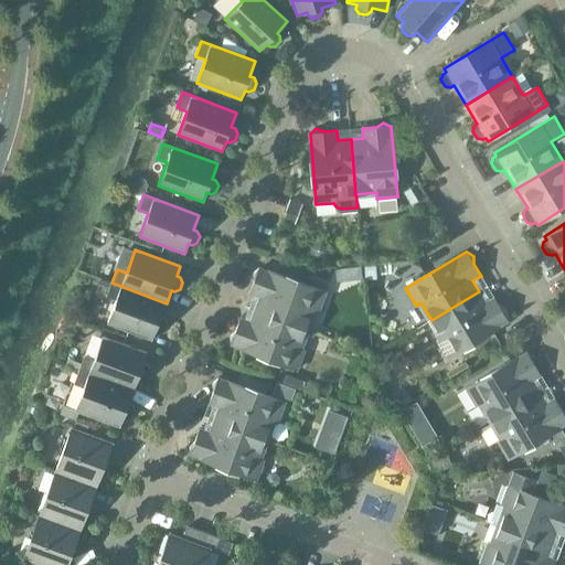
[(258,298),(254,310),(306,329),(313,309),(319,311),(326,292),(259,268),(258,268),(253,274),(254,281),(249,295),(258,298)]
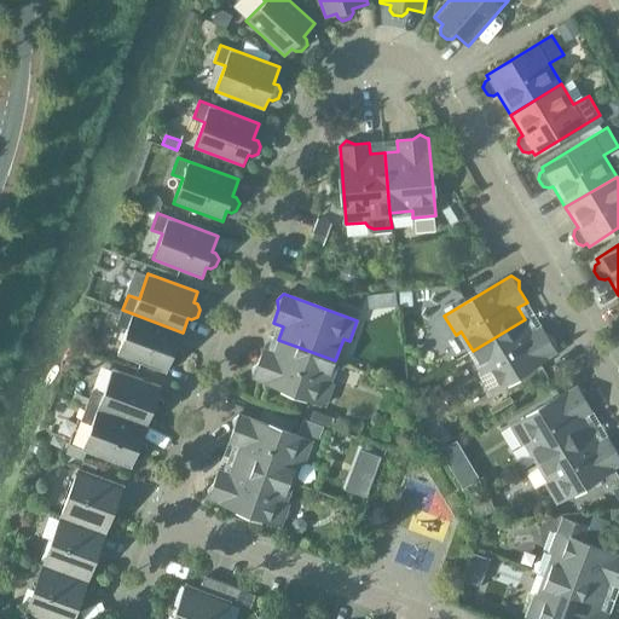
[(183,333),(122,310),(116,325),(127,329),(119,354),(167,372),(171,363),(175,364),(180,362),(184,354),(180,348),(177,347),(183,333)]
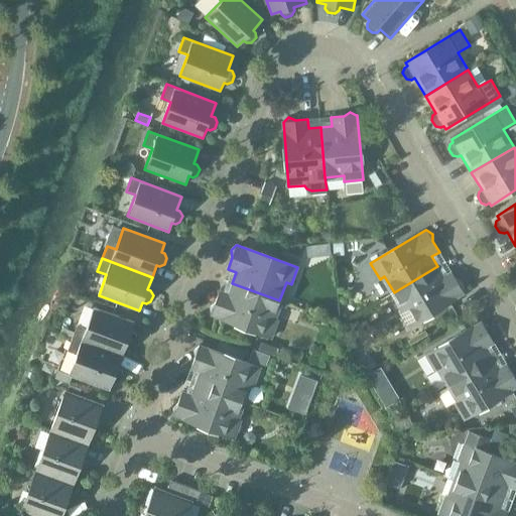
[(437,266),(394,292),(403,308),(399,311),(408,328),(465,293),(464,293),(464,286),(458,283),(452,271),(443,276),(437,266)]
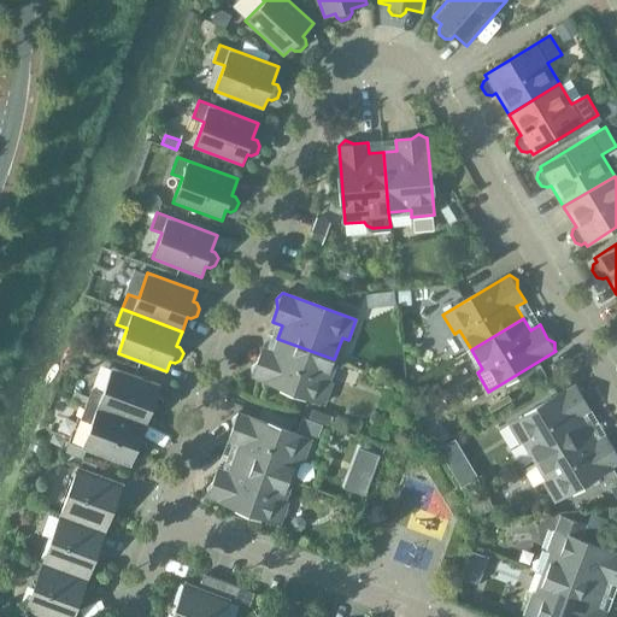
[(334,359),(277,339),(272,351),(263,347),(257,362),(251,368),(252,376),(325,404),(333,382),(327,380),(334,359)]
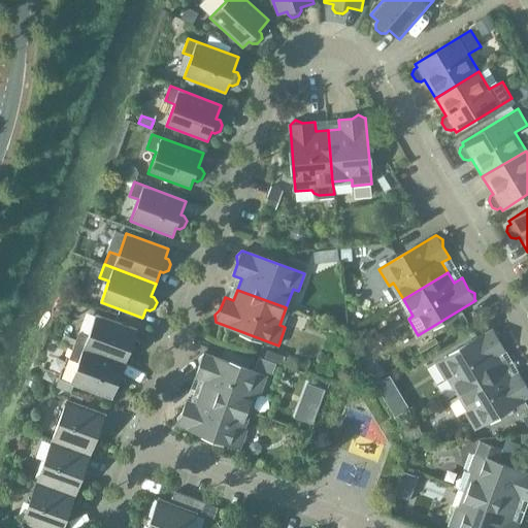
[(79,332),(74,345),(125,365),(130,352),(133,354),(138,352),(140,344),(138,340),(135,339),(138,330),(96,315),(89,336),(79,332)]
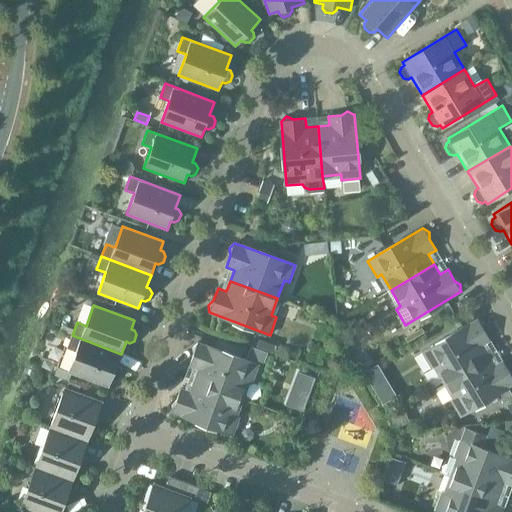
[(436,365),(446,381),(489,355),(483,345),(491,341),(484,330),(484,323),(478,320),(477,319),(422,352),(431,368),(436,365)]
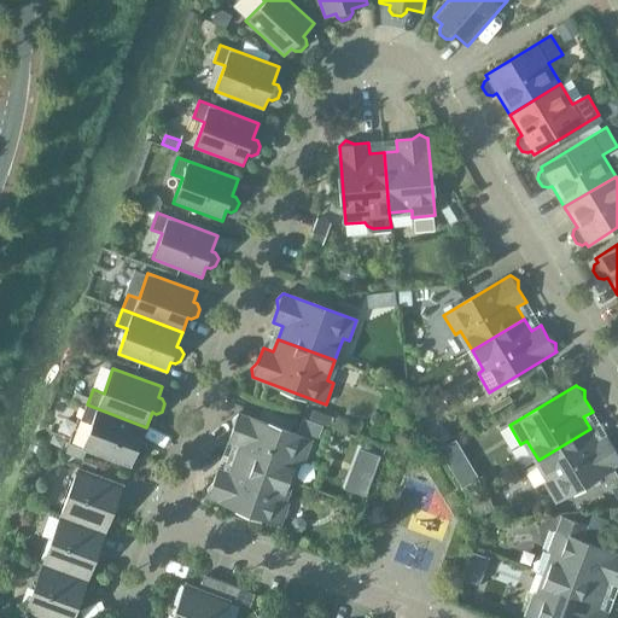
[(146,427),(87,404),(81,420),(92,424),(82,449),(132,467),(135,456),(140,459),(145,456),(149,449),(145,443),(141,442),(146,427)]
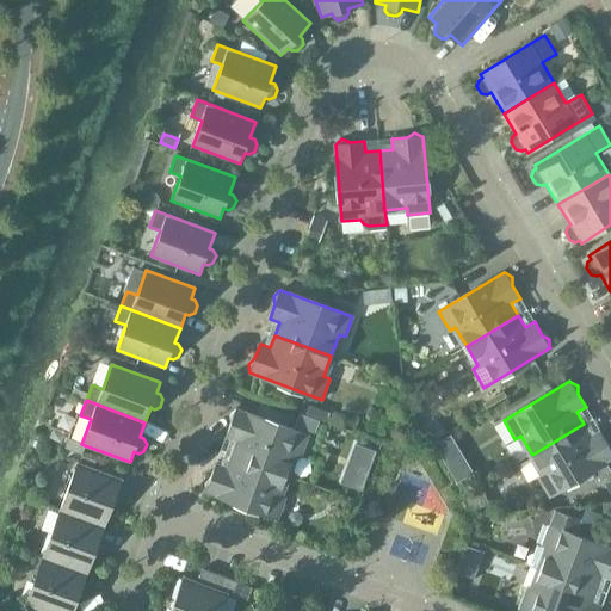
[(235,442),(230,454),(288,475),(295,454),(301,456),(309,436),(236,409),(229,415),(230,424),(226,438),(235,442)]
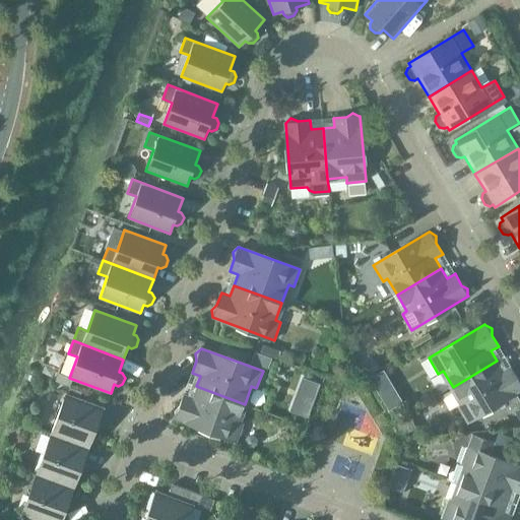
[(497,361),(453,387),(462,403),(458,406),(467,423),(519,390),(519,379),(517,378),(510,367),(503,371),(497,361)]
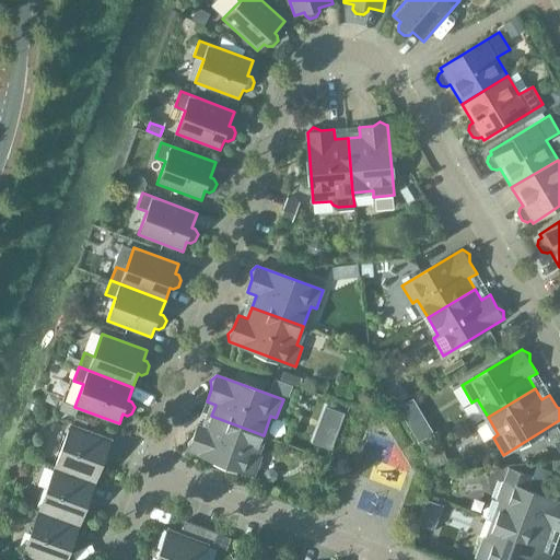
[(264,435),(211,416),(207,428),(198,424),(193,438),(187,443),(188,451),(255,476),(261,456),(256,454),(264,435)]
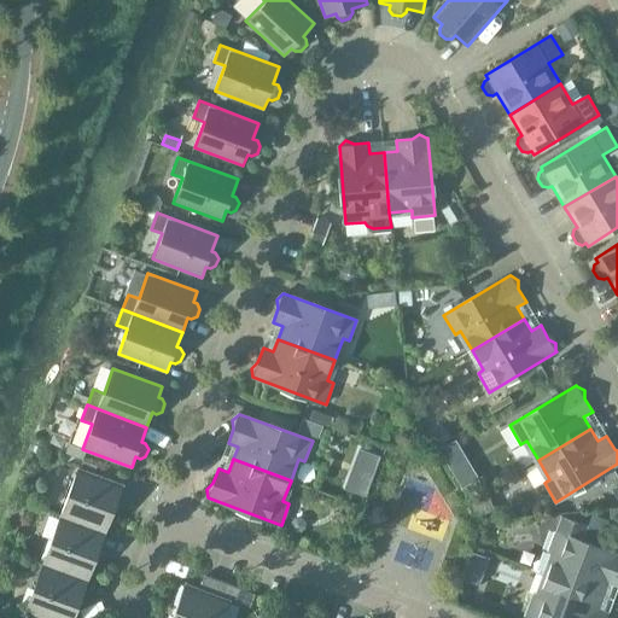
[(123,484),(79,467),(60,517),(105,534),(123,484)]
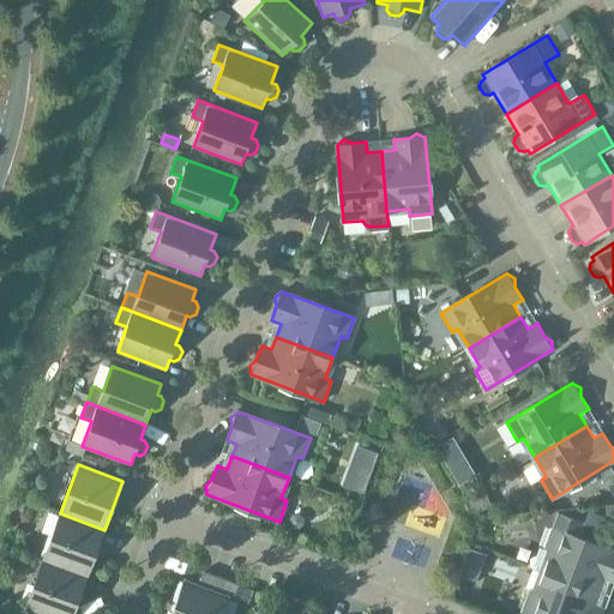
[(60,513),(43,560),(86,577),(104,530),(60,513)]
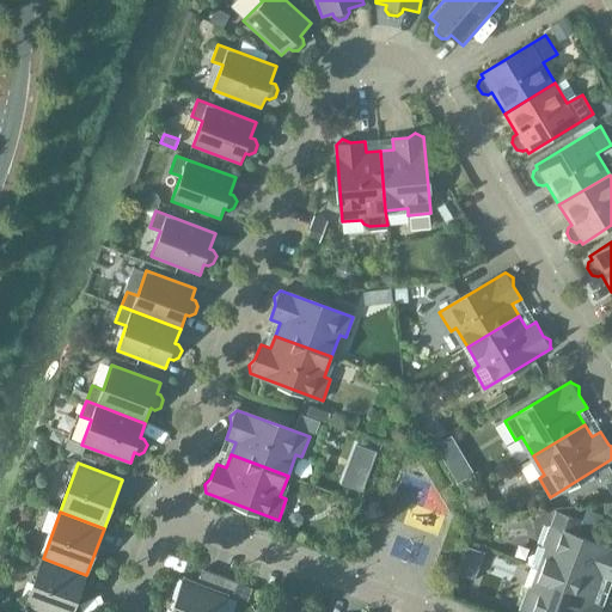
[(549,549),(542,569),(598,591),(603,577),(611,580),(611,548),(576,534),(581,521),(556,512),(543,546),(549,549)]
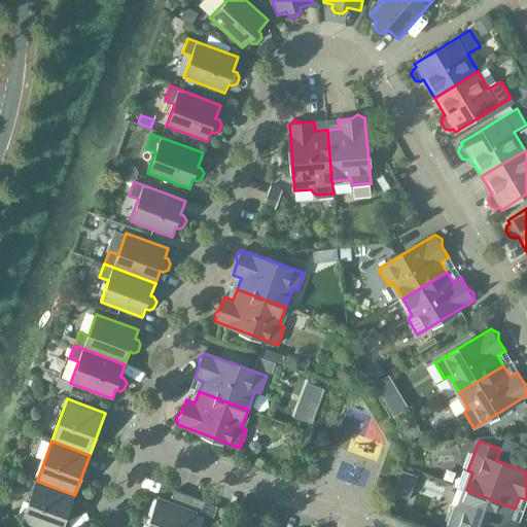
[(62,526),(74,495),(37,481),(22,523),(32,526),(62,526)]
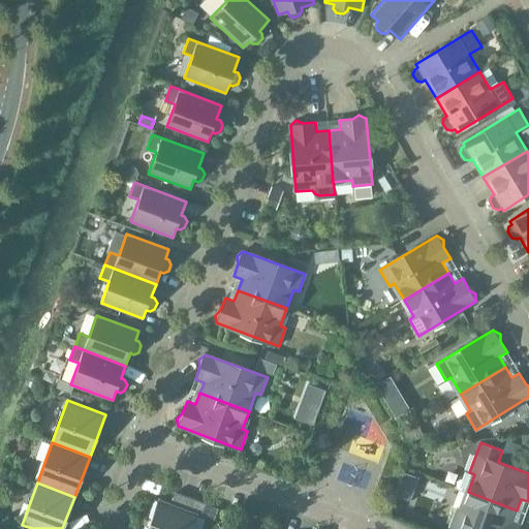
[(197,512),(197,514),(201,515),(206,503),(175,492),(170,504),(195,512),(197,512)]
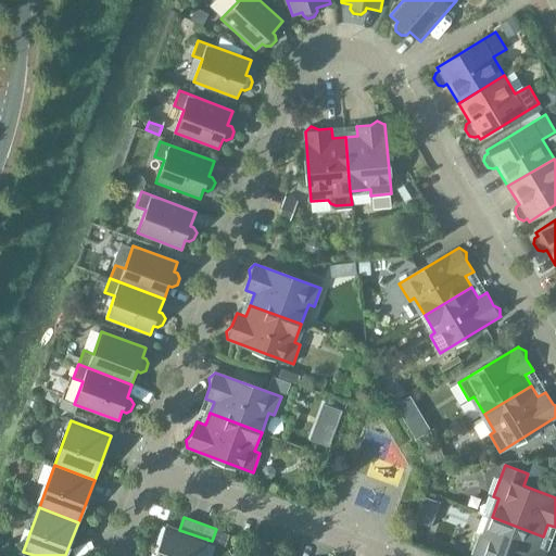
[(543,536),(492,517),(484,536),(479,534),(472,553),(480,555),(545,555),(547,552),(539,548),(543,536)]
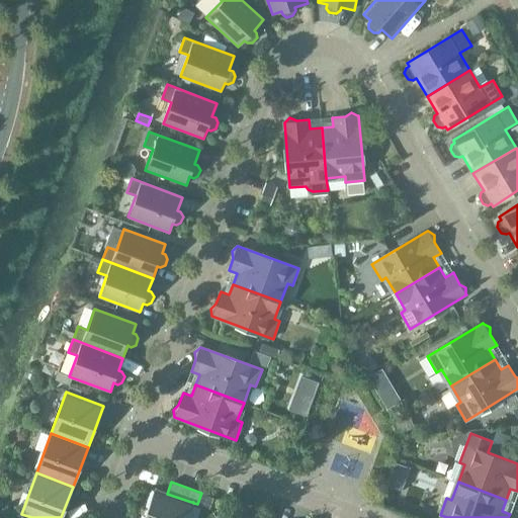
[(156,489),(145,517),(186,517),(193,503),(193,502),(191,502),(167,494),(157,490),(158,489),(156,489)]
